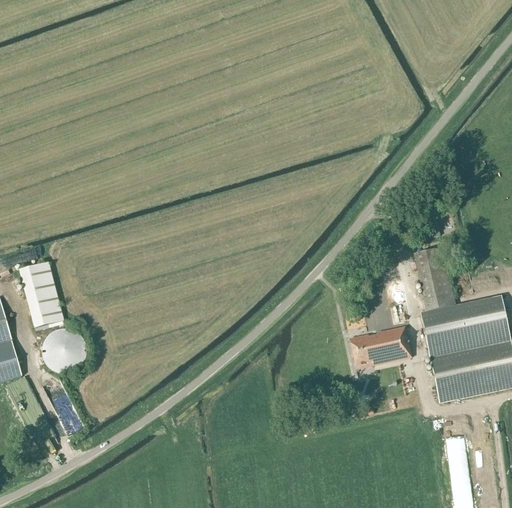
[(435,211),(426,212),(431,235),(439,233),(435,211)]
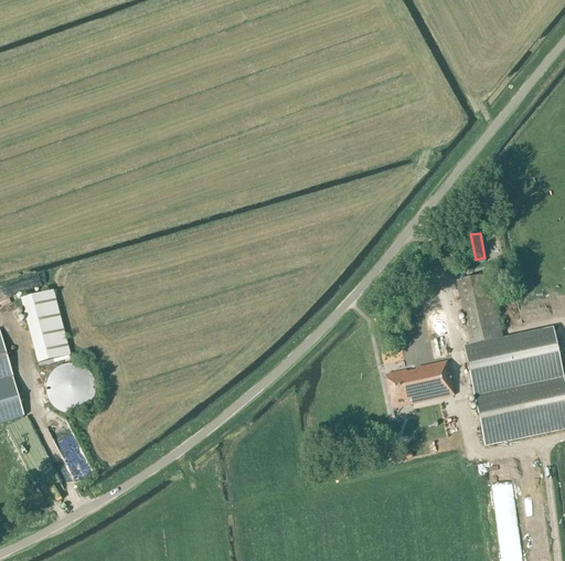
[(470,342),(502,335),(488,272),(457,278),(470,342)]
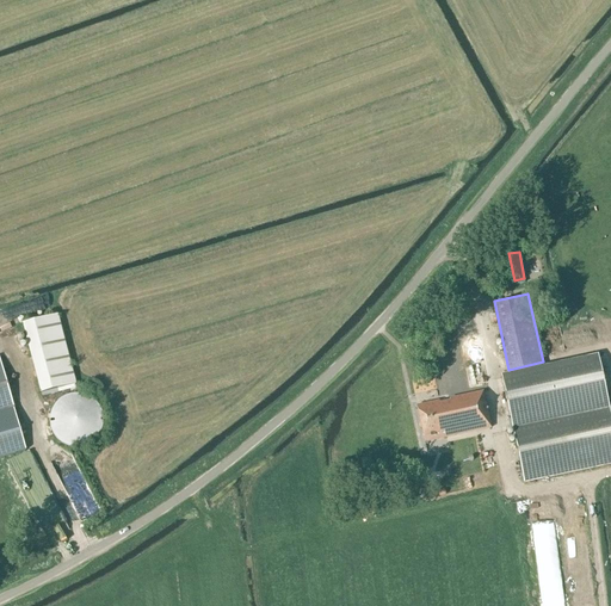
[(23,321),(41,390),(75,382),(57,313),(23,321)]
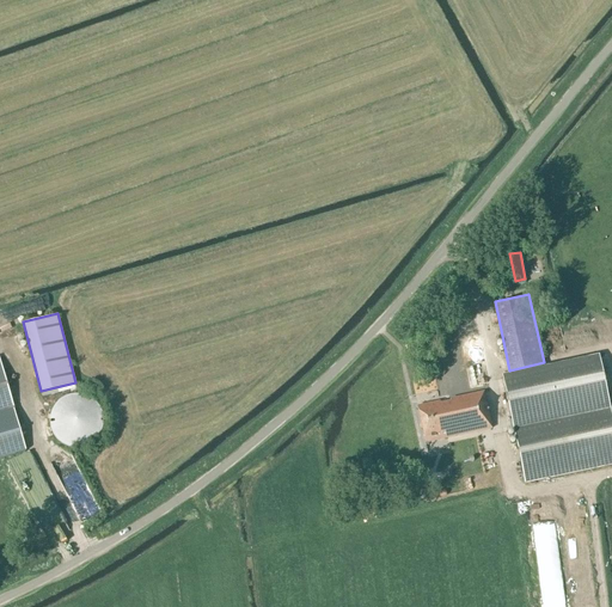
[(598,351),(544,362),(509,371),(502,372),(512,420),(609,399),(598,351)]
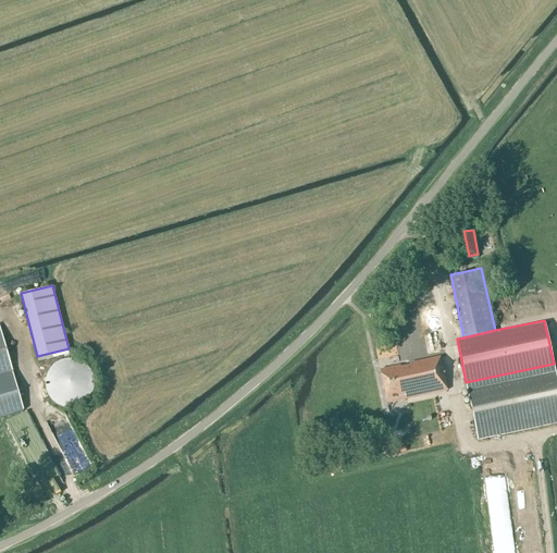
[(0,413),(24,407),(14,373),(0,324),(0,413)]
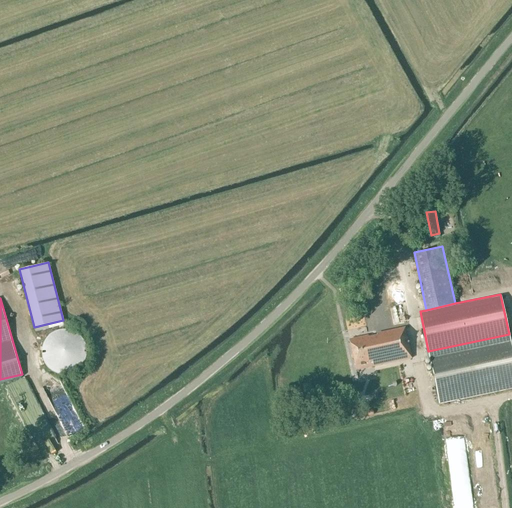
[(356,367),(411,355),(404,325),(376,331),(377,333),(368,335),(368,333),(349,337),(356,367)]
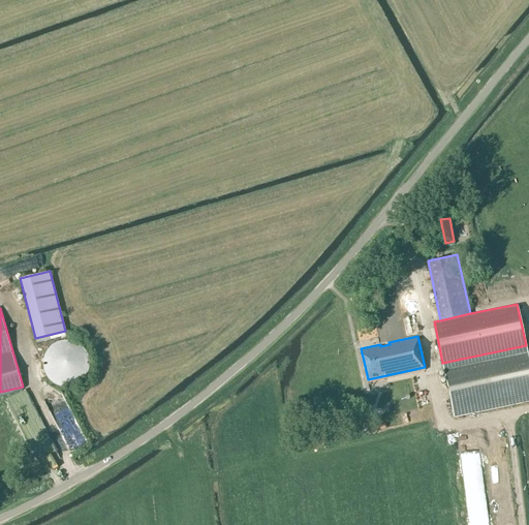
[(89,354),(89,352),(88,350),(87,349),(86,347),(84,345),(82,343),(81,342),(79,341),(78,340),(74,339),(72,339),(70,338),(68,338),(66,338),(65,338),(63,338),(61,339),(59,339),(57,340),(55,341),(54,342),(52,344),(50,345),(49,346),(48,348),(47,349),(45,351),(44,353),(44,354),(43,357),(43,359),(43,361),(43,362),(43,364),(43,365),(44,367),(44,369),(44,370),(45,371),(47,372),(48,374),(49,376),(50,376),(50,377),(52,378),(53,380),(55,381),(57,382),(59,383),(62,383),(64,384),(66,384),(68,384),(69,384),(72,383),(74,383),(78,381),(79,380),(80,380),(82,379),(82,378),(84,377),(85,375),(86,375),(87,373),(88,371),(88,370),(89,369),(89,367),(89,366),(90,364),(90,363),(90,362),(90,360),(90,358),(89,356),(89,354)]
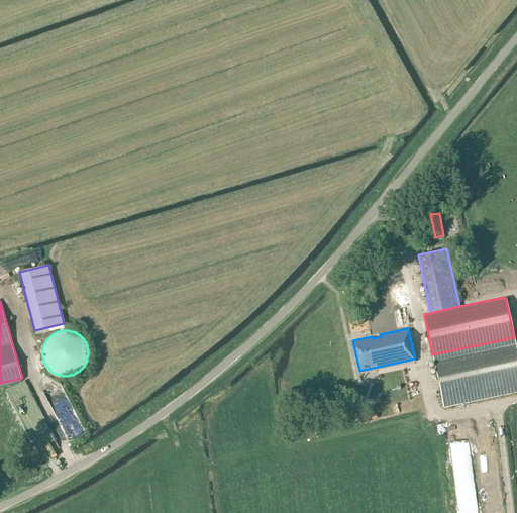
[(443,405),(516,389),(516,350),(514,337),(432,354),(443,405)]
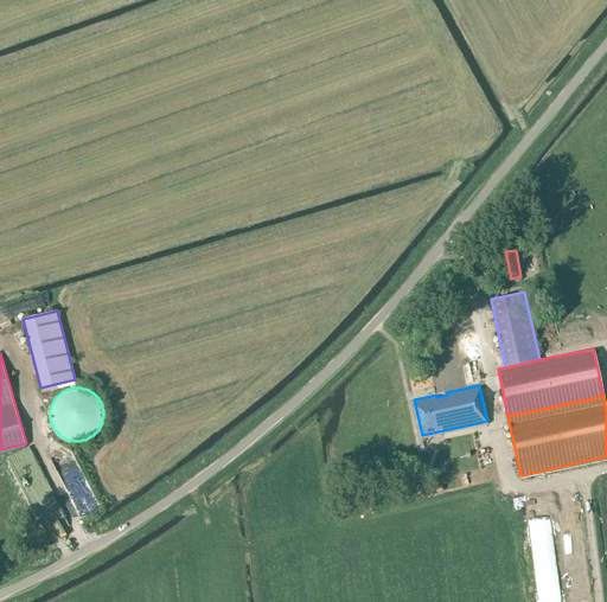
[(541,601),(548,601),(563,600),(557,570),(536,574),(541,601)]
